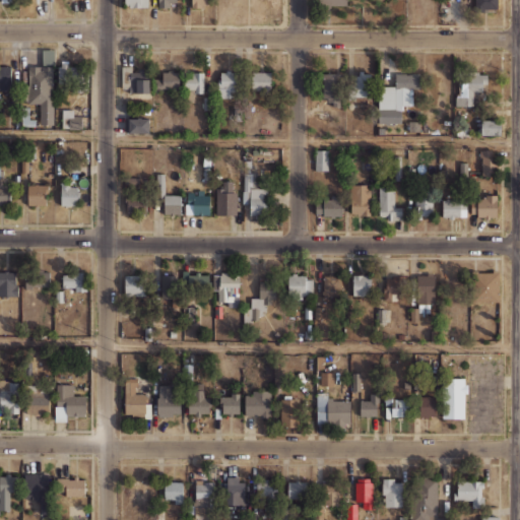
[(146,0),(124,0),(125,8),(146,7),(146,0)]
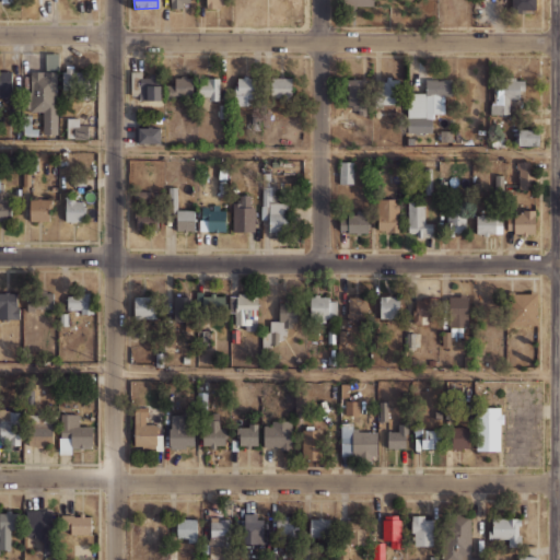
[(535,0),(536,1),(525,1),(525,13),(511,13),(511,0),(535,0)]
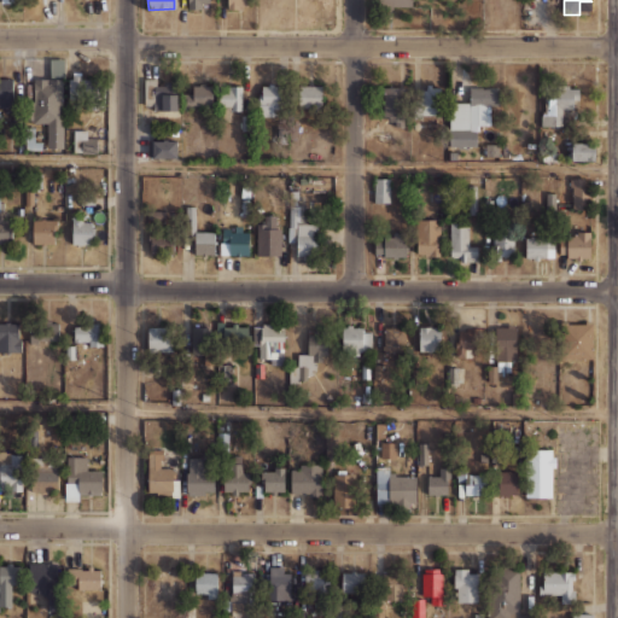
[(34,79),(50,79),(51,59),(64,59),(65,77),(63,77),(62,149),(47,149),(47,123),(33,123),(34,79)]
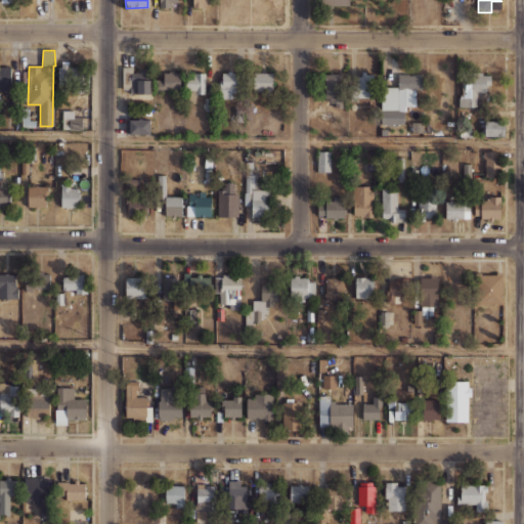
[(58,67),(61,67),(61,60),(69,61),(69,67),(87,67),(87,84),(58,84),(58,67)]
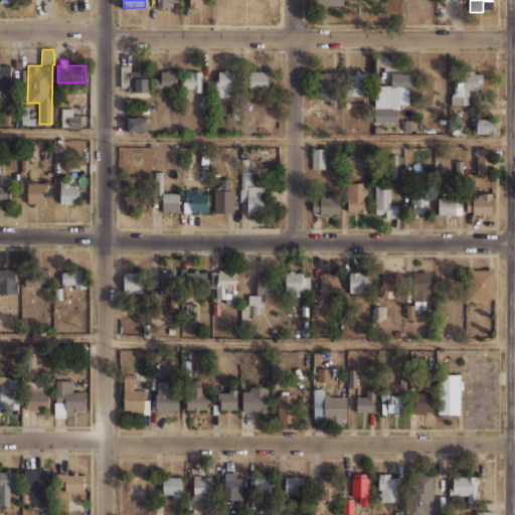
[(0,65),(10,65),(10,89),(0,89),(0,65)]
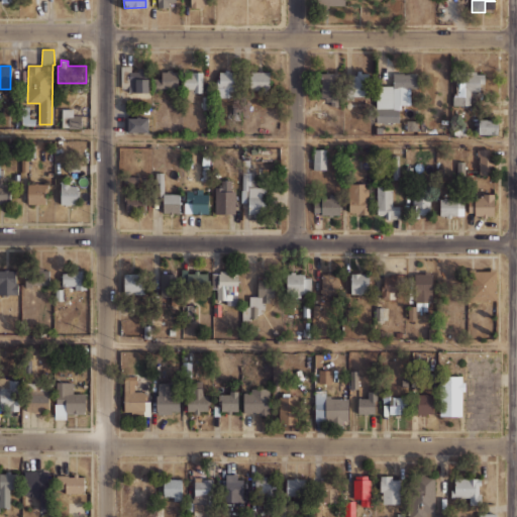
[(131,72),(137,72),(137,68),(142,68),(148,68),(148,79),(147,92),(128,92),(128,89),(119,88),(120,66),(131,66),(131,72)]
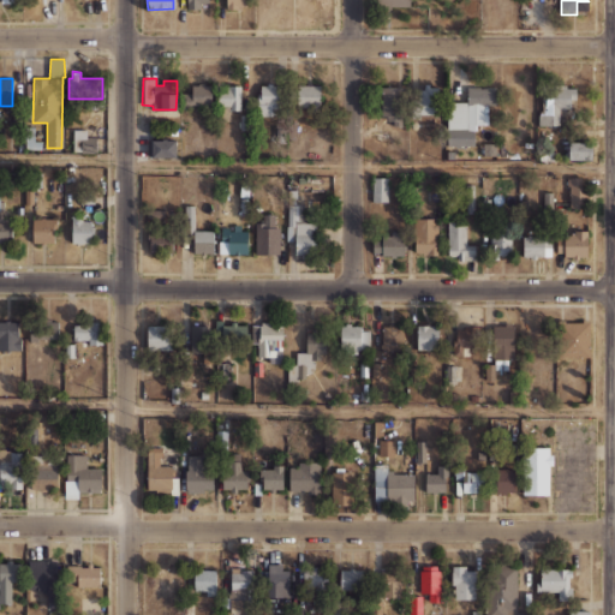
[(191,85),(198,85),(198,83),(206,83),(206,85),(212,85),(212,105),(190,105),(190,107),(181,108),(181,94),(191,94),(191,85)]
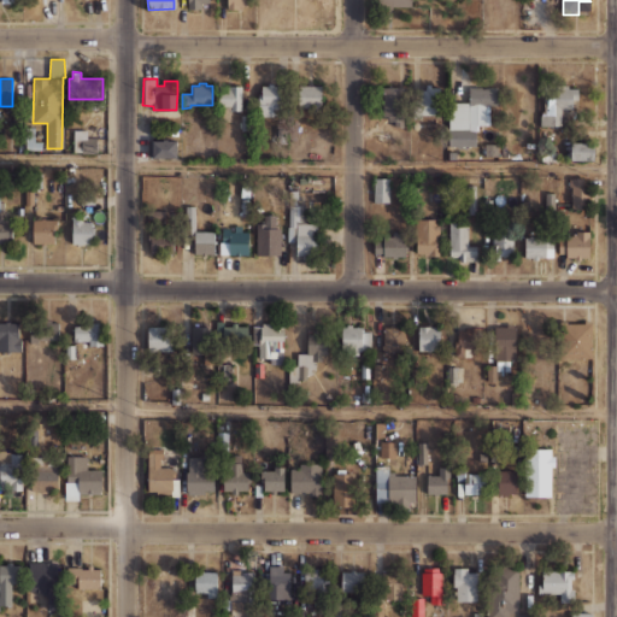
[(262,86),(268,86),(268,83),(274,83),(274,86),(280,86),(278,116),(258,116),(258,94),(262,94),(262,86)]
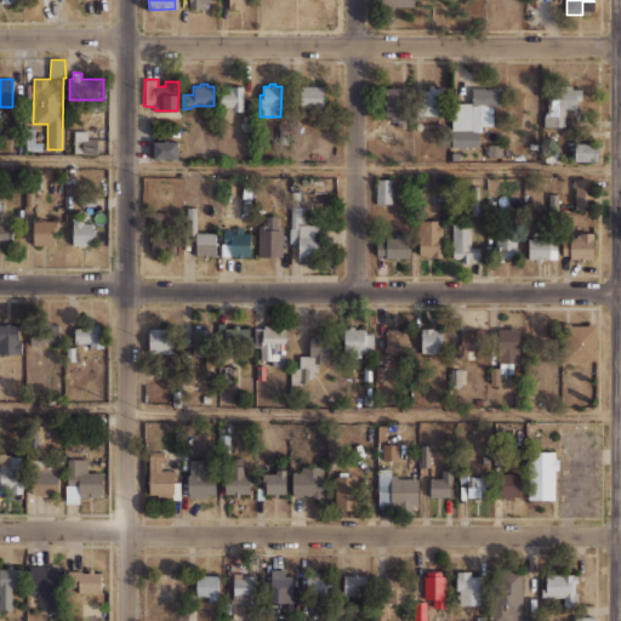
[(421,90),(428,90),(428,85),(433,85),(433,87),(443,87),(443,112),(437,112),(437,115),(421,117),(421,90)]
